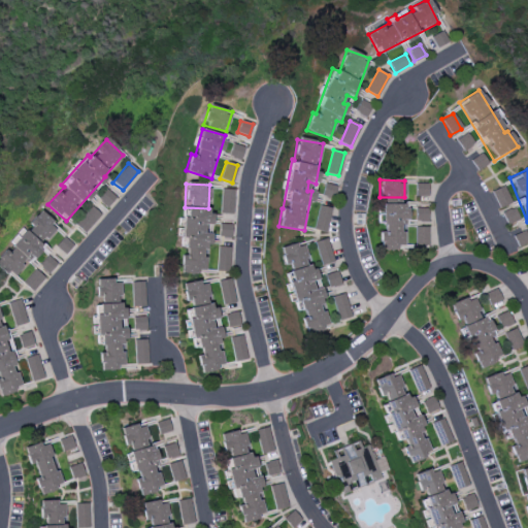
[(426,195),(426,184),(416,184),(416,195),(426,195)]
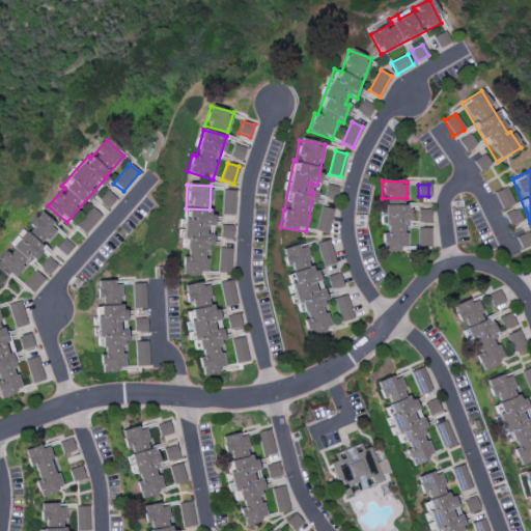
[(512,204),(505,187),(494,192),(501,210),(512,204)]
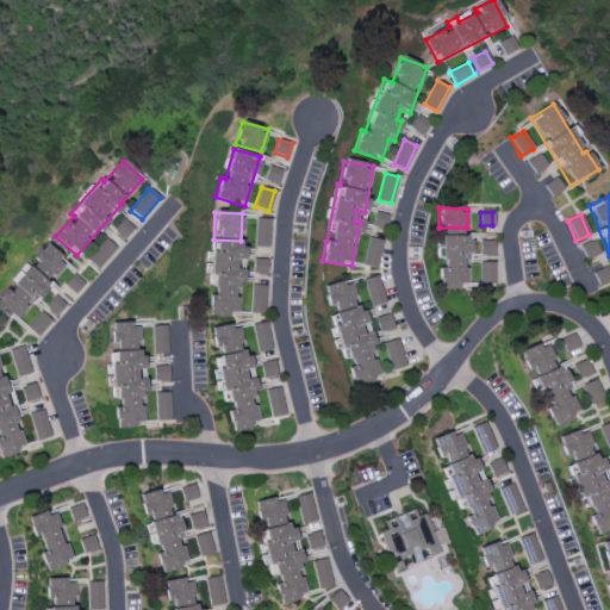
[(268,221),(256,221),(256,247),(268,247),(268,221)]
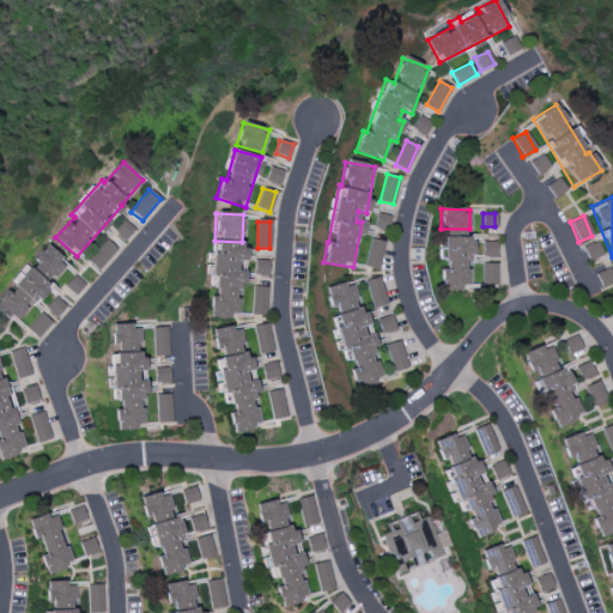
[(472,236),(444,237),(444,269),(441,269),(441,290),(461,290),(461,284),(469,284),(469,266),(472,266),(472,236)]
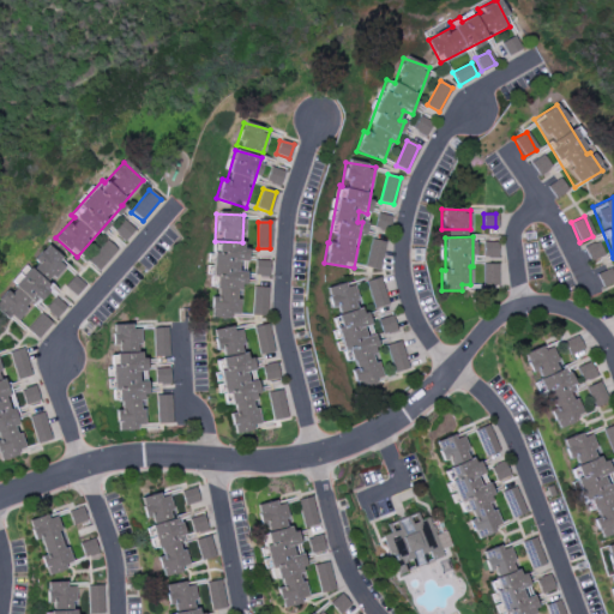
[(385,242),(371,240),(366,268),(379,270),(385,242)]
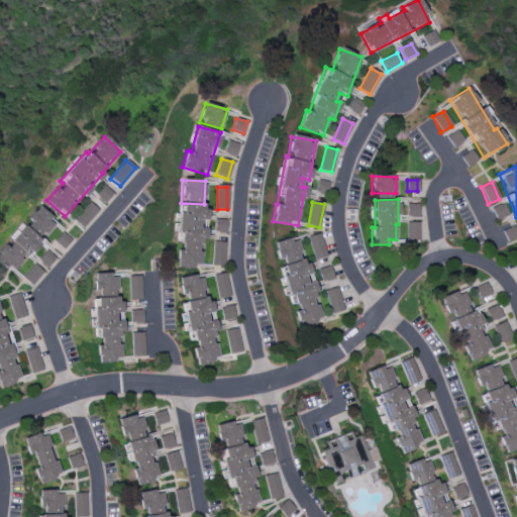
[(177,269),(194,269),(194,265),(204,265),(204,228),(199,228),(199,221),(206,220),(206,204),(179,204),(179,250),(177,250),(177,269)]
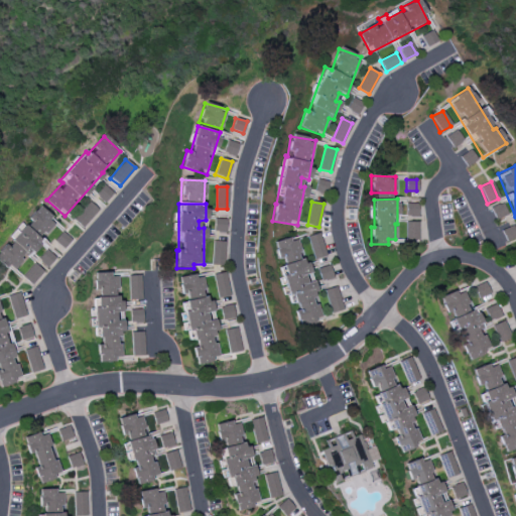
[(505,215),(500,204),(490,209),(495,220),(505,215)]
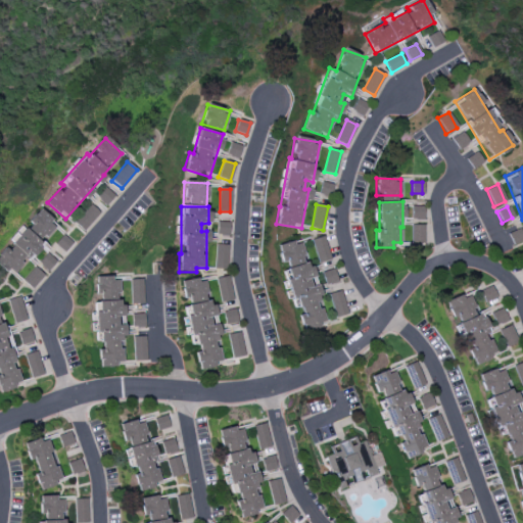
[(423,219),(423,207),(413,207),(413,219),(423,219)]
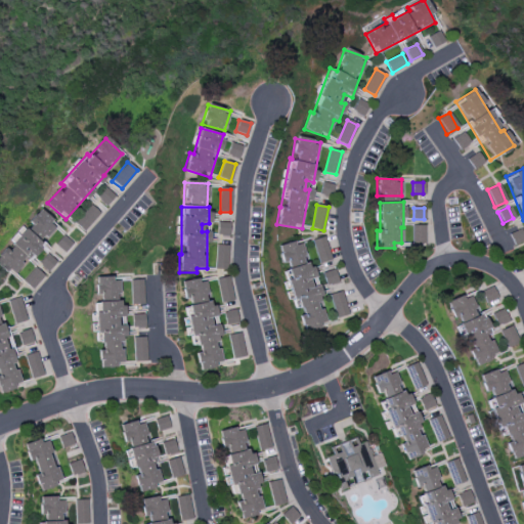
[(0,255),(0,266),(32,291),(45,273),(46,274),(55,261),(46,254),(39,262),(33,258),(58,224),(37,209),(11,244),(10,243),(0,255)]
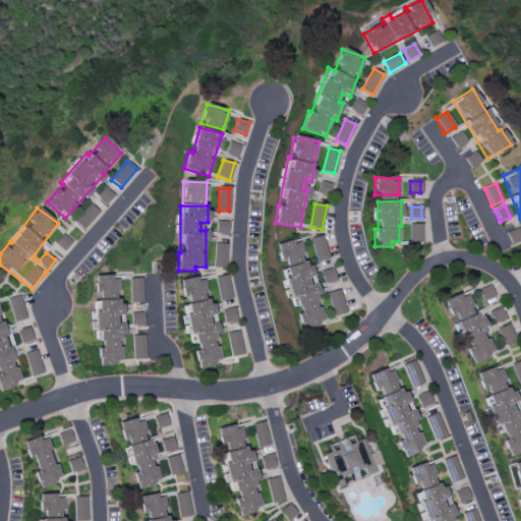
[(228,222),(216,221),(215,234),(228,234),(228,222)]
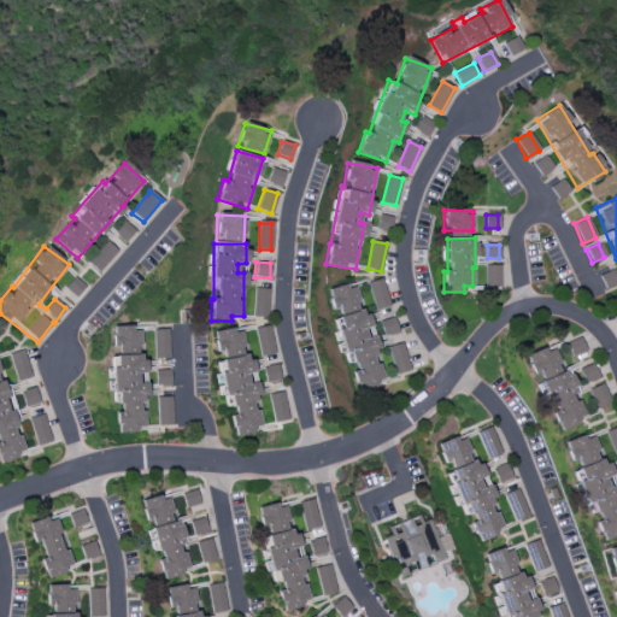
[(500,266),(487,266),(487,287),(500,287),(500,266)]
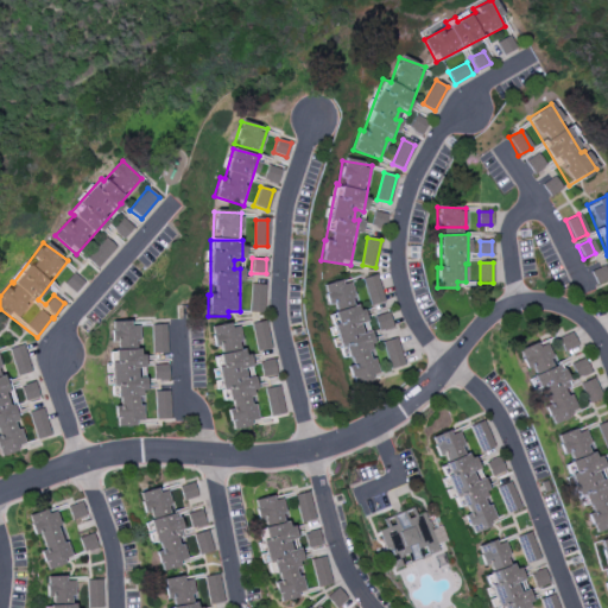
[(71,299),(84,282),(71,272),(58,290),(71,299)]
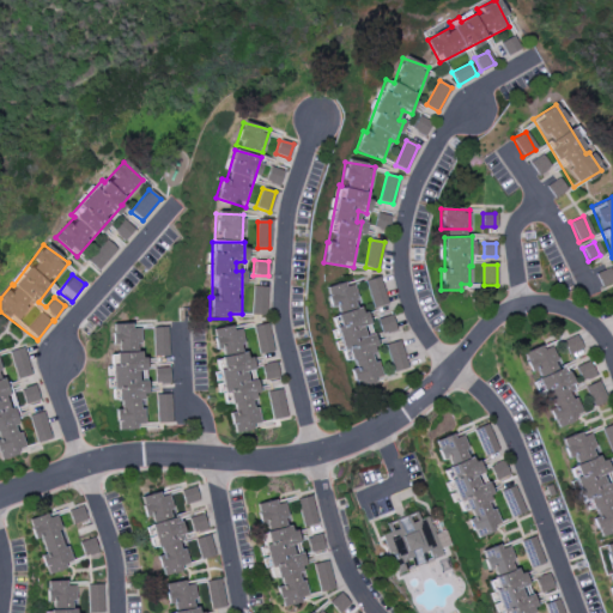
[(387,304),(381,278),(366,281),(372,308),(387,304)]
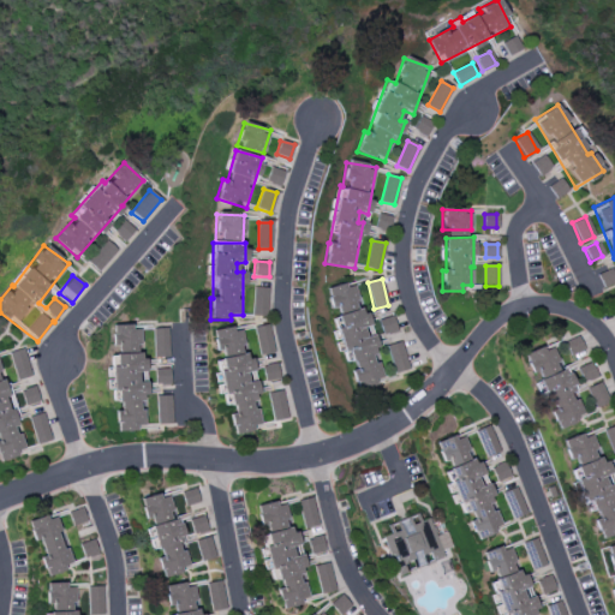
[(326,290),(332,314),(341,353),(348,352),(352,369),(350,369),(354,386),(382,378),(371,336),(364,338),(362,327),(365,327),(354,282),(326,290)]
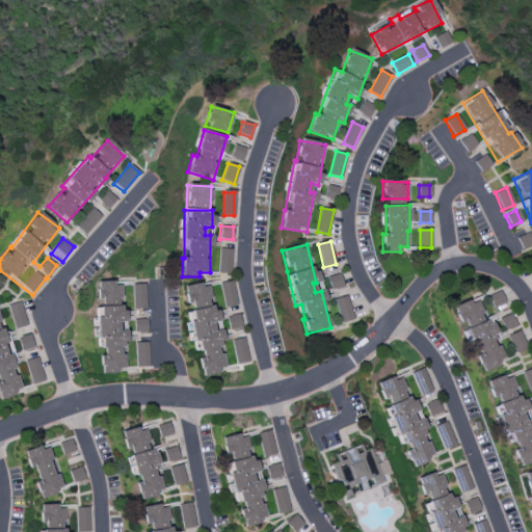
[(230,249),(218,249),(218,271),(230,271),(230,249)]
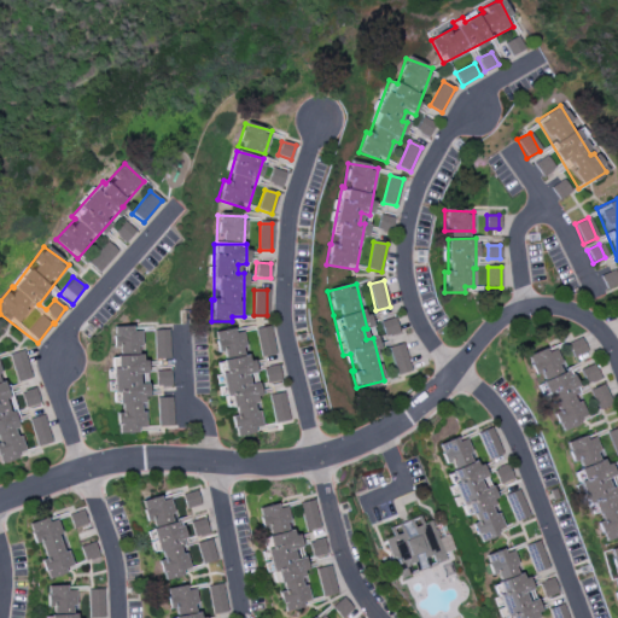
[(384,337),(398,332),(395,318),(379,322),(384,337)]
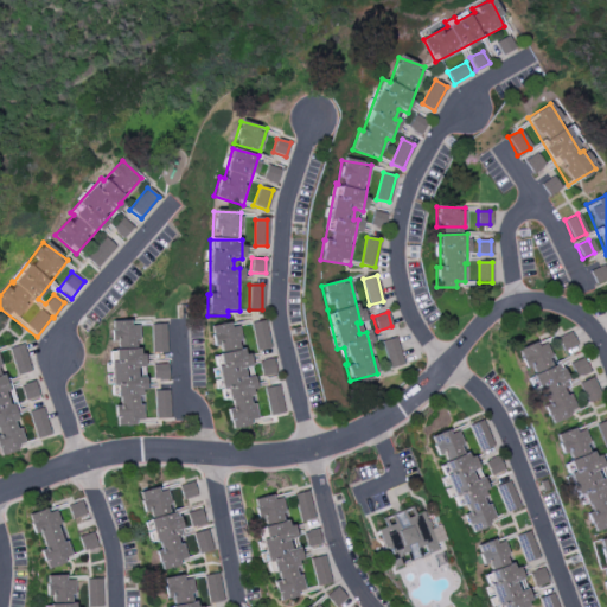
[(134,318),(109,323),(113,343),(115,342),(116,350),(106,352),(113,385),(115,385),(119,406),(112,407),(116,427),(142,421),(138,397),(146,395),(142,377),(135,378),(134,369),(144,366),(134,318)]
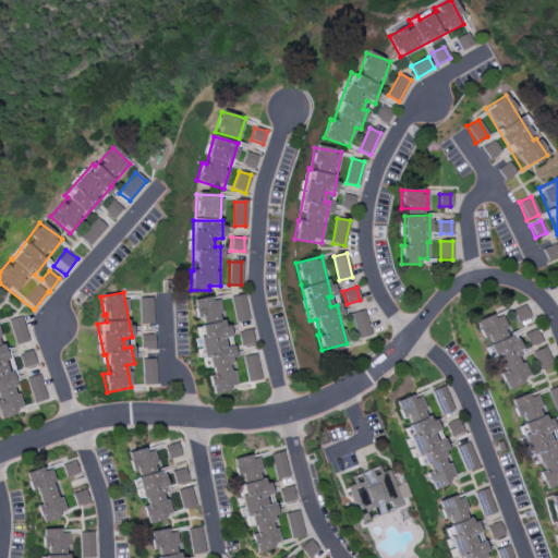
[(249,319),(243,294),(230,296),(235,323),(249,319)]
